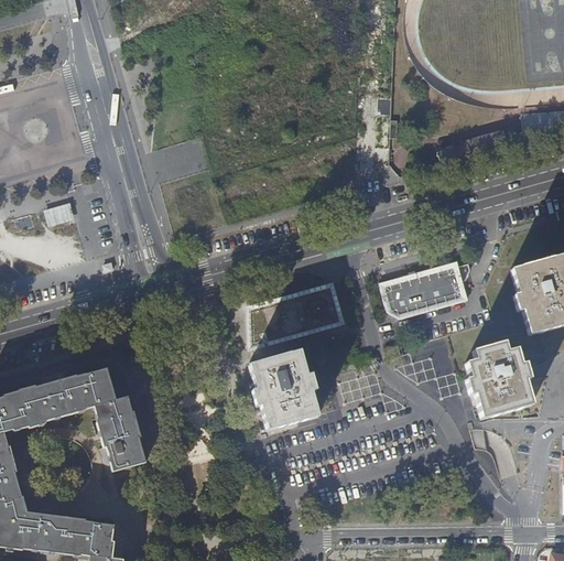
[(523,137),(532,138),(563,128),(563,107),(522,111),(523,137)]
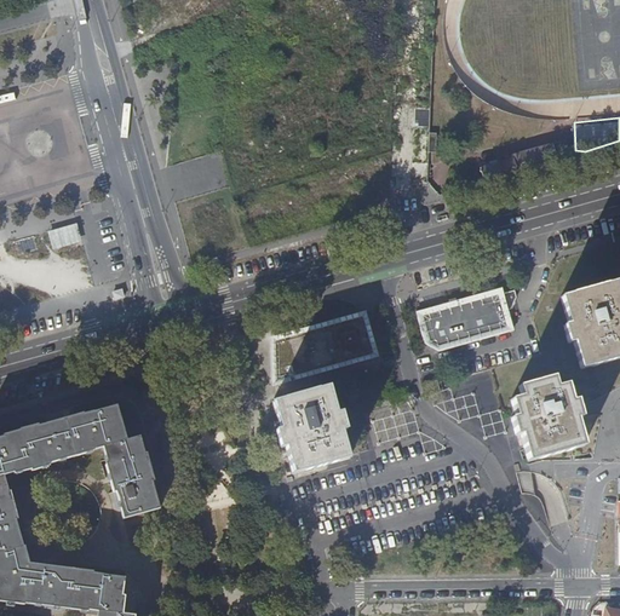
[(481,165),(484,179),(572,155),(566,137),(512,151),(512,153),(510,154),(510,156),(498,159),(497,156),(494,156),(494,160),(481,165)]
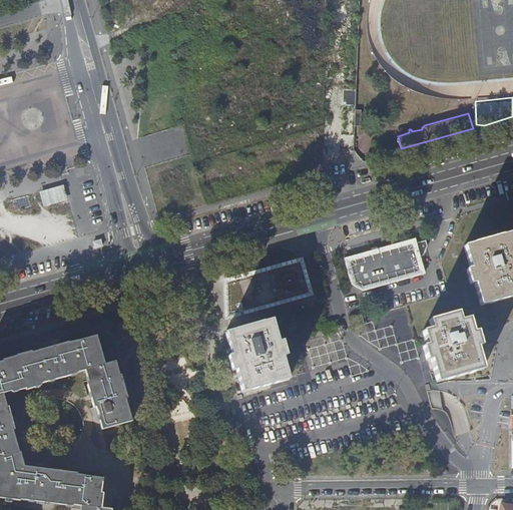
[(62,190),(60,183),(38,190),(40,196),(42,196),(44,202),(60,197),(58,191),(62,190)]
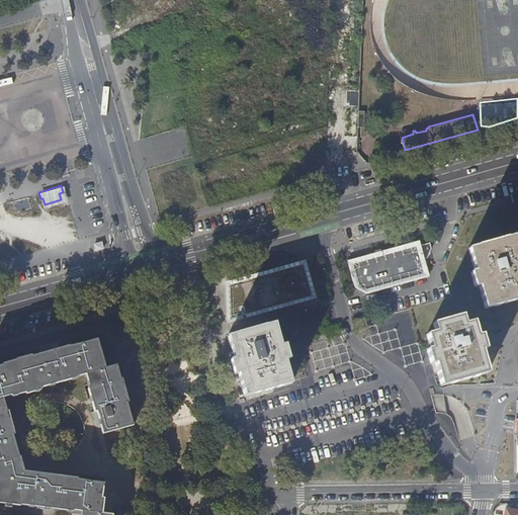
[(480,283),(487,307),(517,296),(517,244),(515,234),(469,247),(476,268),(471,270),(476,284),(480,283)]
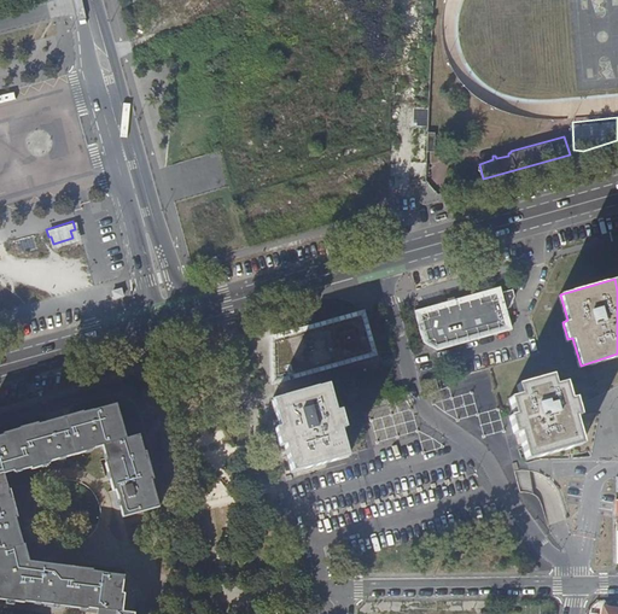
[(439,304),(417,311),(425,341),(439,349),(513,326),(507,307),(511,305),(516,294),(513,287),(502,290),(501,286),(439,304)]
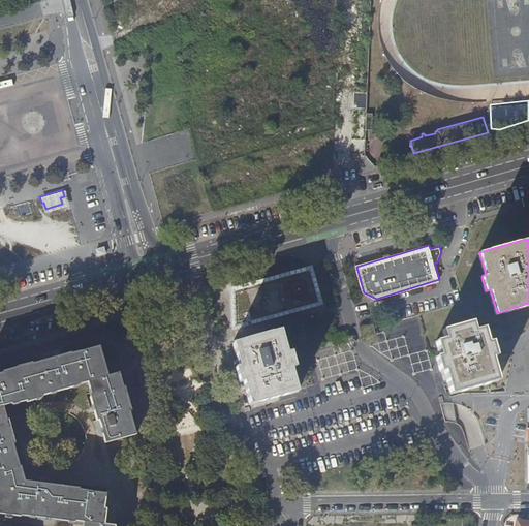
[(234,287),(236,325),(321,301),(312,269),(311,266),(269,277),(253,281),(234,287)]
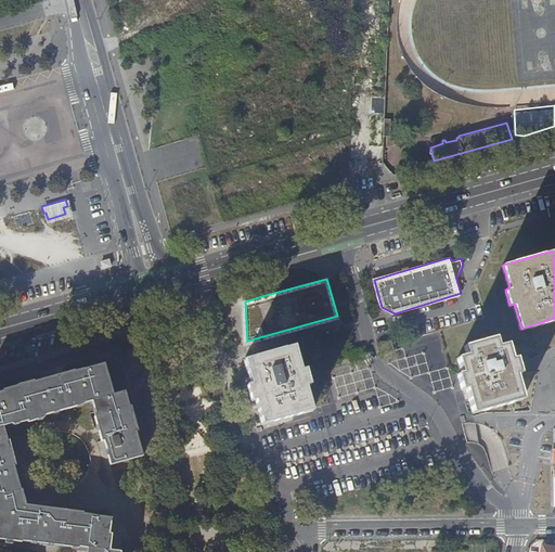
[(524,397),(521,392),(516,372),(521,371),(518,362),(516,356),(512,357),(507,342),(498,345),(495,335),(465,344),(468,352),(457,356),(462,371),(461,371),(457,372),(462,387),(466,386),(467,392),(473,411),(524,397)]
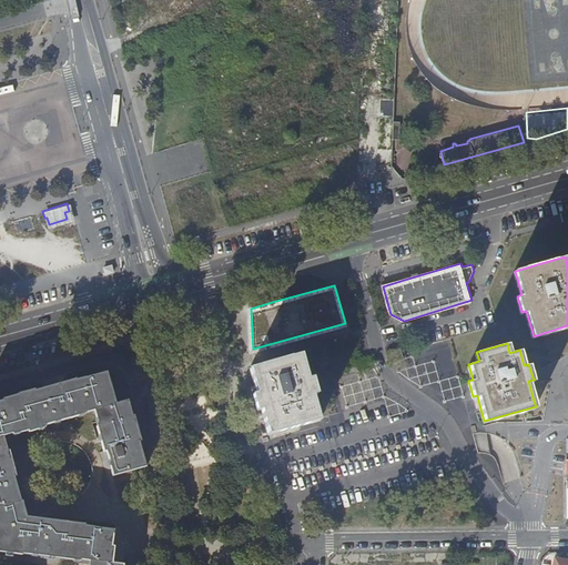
[(406,353),(404,347),(394,350),(396,356),(406,353)]
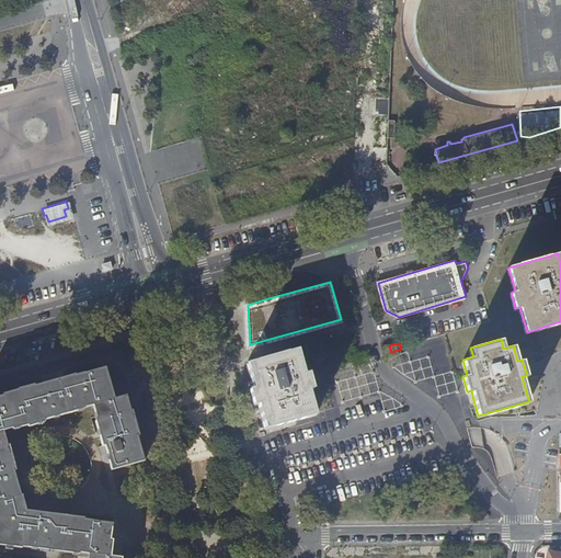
[(298,348),(248,361),(255,386),(250,387),(252,394),(254,402),(259,401),(265,425),(317,412),(309,387),(315,386),(313,383),(310,369),(305,372),(298,348)]
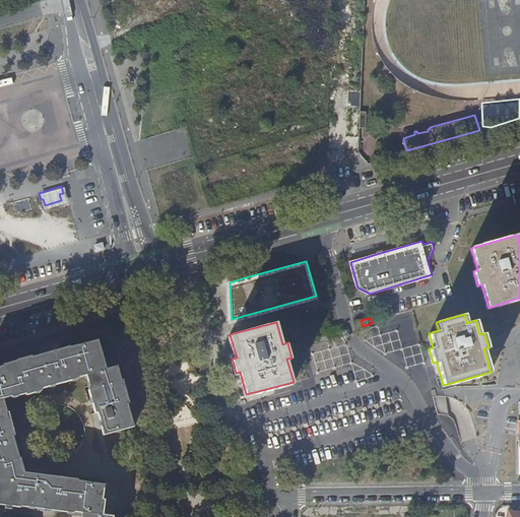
[(99,337),(70,345),(69,344),(38,353),(31,356),(31,353),(17,358),(17,359),(3,363),(3,364),(0,364),(0,501),(23,504),(23,503),(28,504),(74,510),(74,508),(78,509),(82,509),(81,516),(113,516),(114,513),(110,513),(104,512),(106,497),(103,497),(105,481),(78,477),(78,476),(25,469),(22,459),(20,455),(13,434),(15,433),(9,410),(7,410),(2,395),(12,393),(12,394),(26,390),(27,392),(42,388),(41,386),(78,376),(78,375),(86,372),(89,383),(90,386),(89,387),(92,397),(95,409),(98,409),(103,427),(106,436),(135,428),(132,416),(127,400),(129,400),(123,378),(122,379),(118,364),(107,367),(105,360),(99,337)]
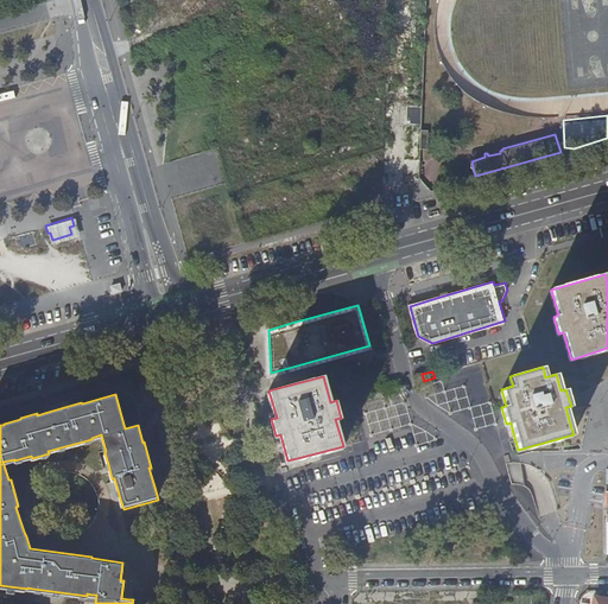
[(145,526),(141,514),(132,516),(134,528),(145,526)]
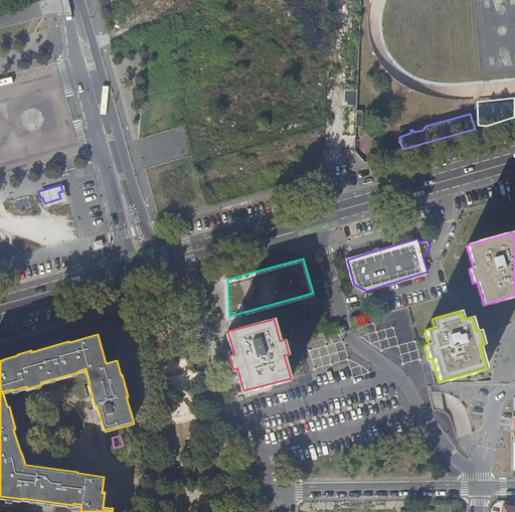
[(514,511),(514,503),(503,502),(501,511),(514,511)]
